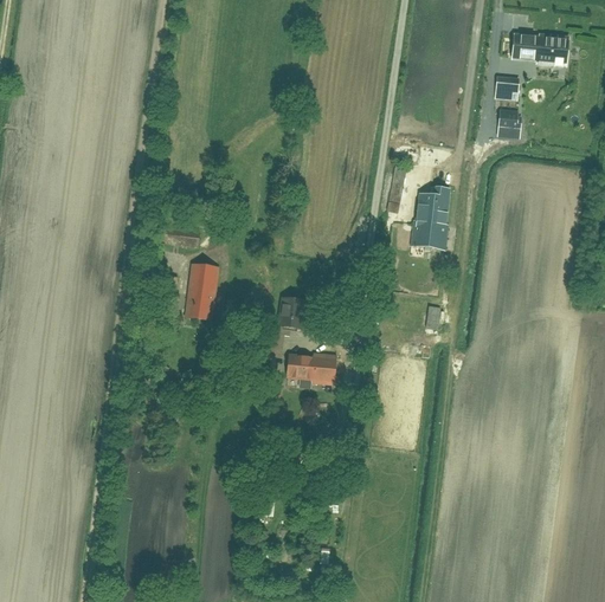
[(535,36),(510,33),(508,60),(533,63),(532,65),(562,68),(566,36),(535,33),(535,36)]
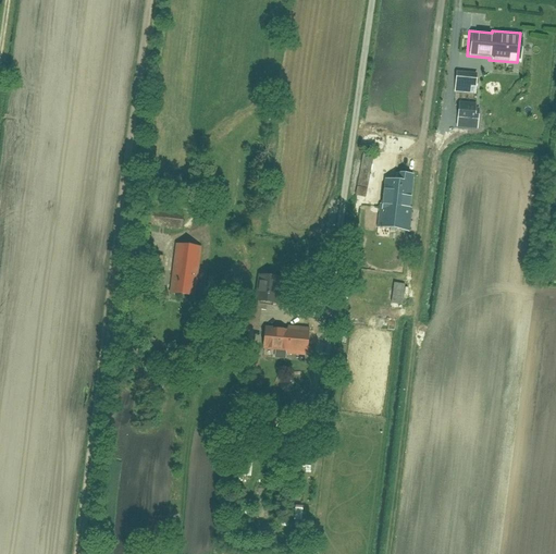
[(474,72),(454,70),(452,91),(472,93),(474,72)]
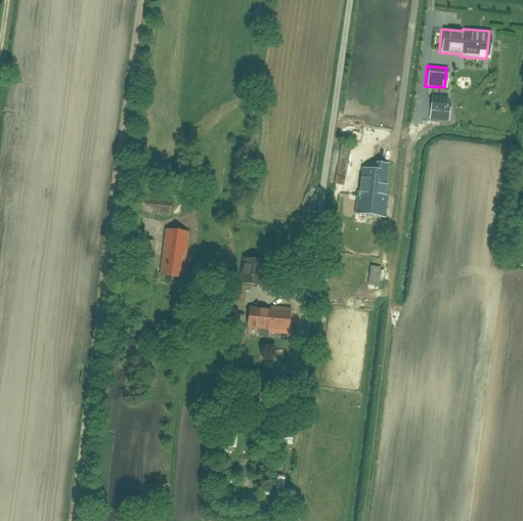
[(445,96),(429,94),(427,113),(447,114),(448,101),(444,101),(445,96)]
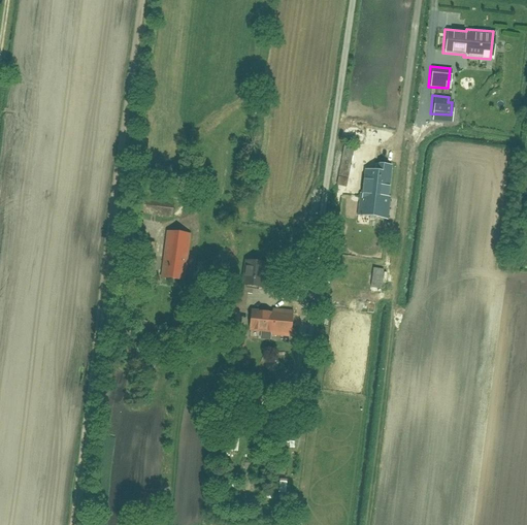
[(354,145),(343,143),(335,184),(346,186),(354,145)]
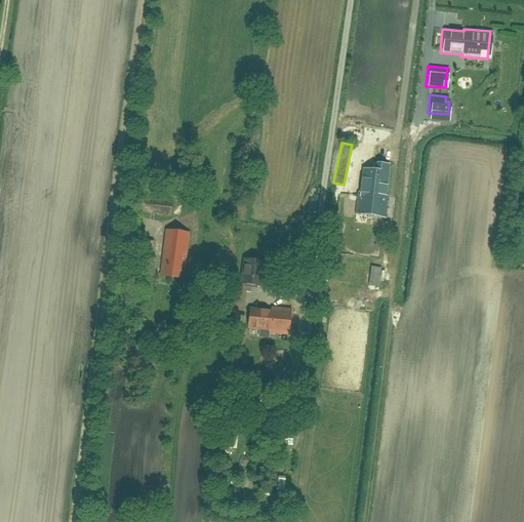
[(388,195),(386,194),(390,162),(371,160),(371,166),(360,165),(355,212),(386,215),(388,195)]
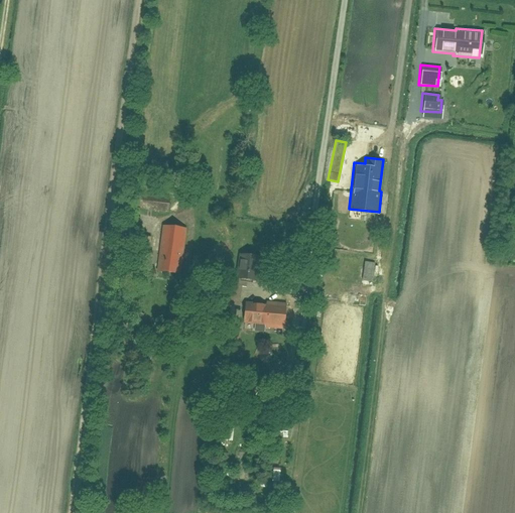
[(179,272),(186,226),(162,222),(155,268),(179,272)]
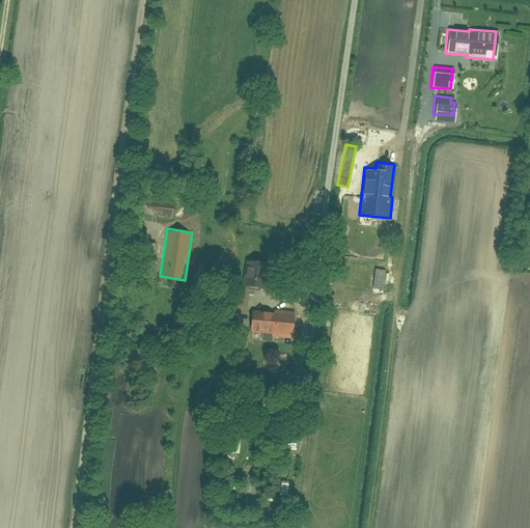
[(270,264),(245,260),(242,286),(267,289),(270,264)]
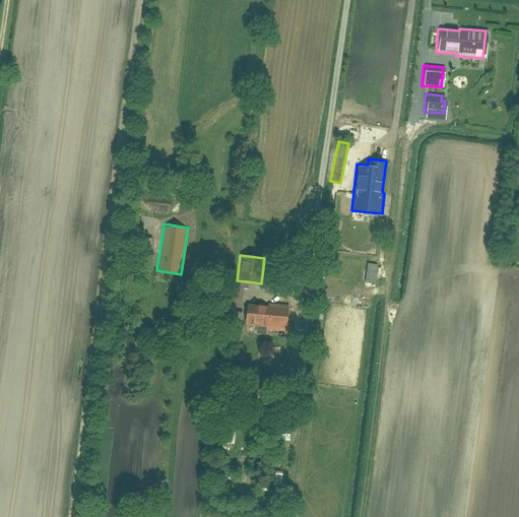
[(366,261),(364,280),(374,281),(376,263),(366,261)]
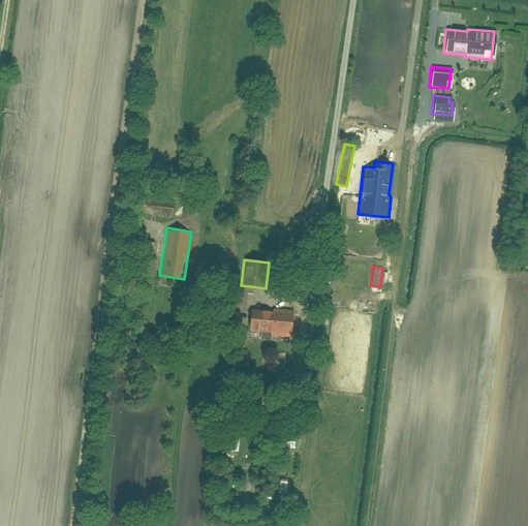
[(273,311),(251,309),(248,330),(270,332),(270,335),(290,337),(293,310),(273,308),(273,311)]
